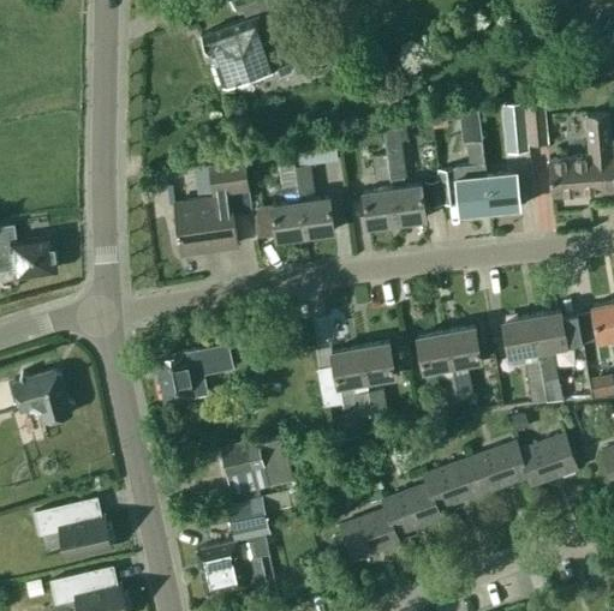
[(238,0),(246,21),(202,36),(208,54),(213,53),(225,85),(278,67),(280,76),(291,72),(296,61),(284,24),(274,19),(263,24),(260,17),(279,10),(274,0),(238,0)]
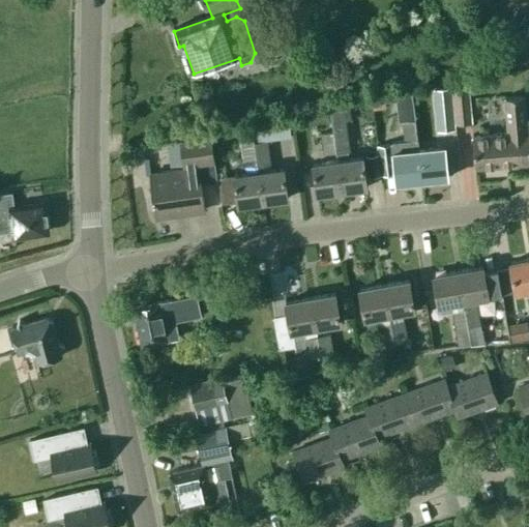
[(452,89),(439,90),(440,104),(441,105),(454,104),(454,103),(452,89)]
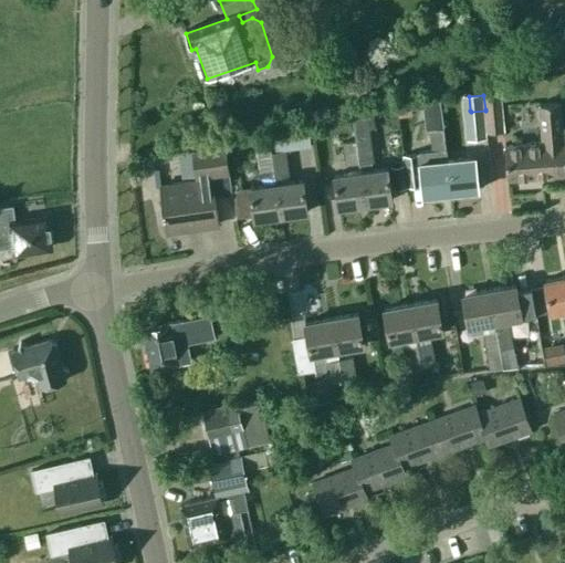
[(440,117),(438,101),(428,101),(429,117),(440,117)]
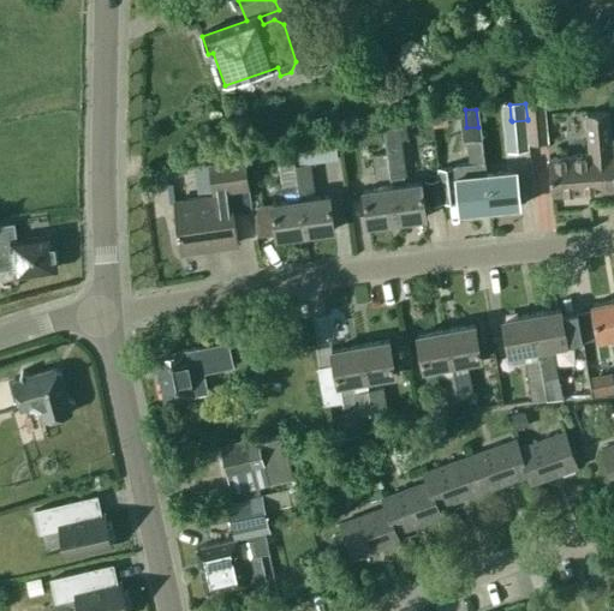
[(552,197),(613,191),(613,155),(612,155),(608,115),(588,117),(590,156),(548,160),(552,197)]
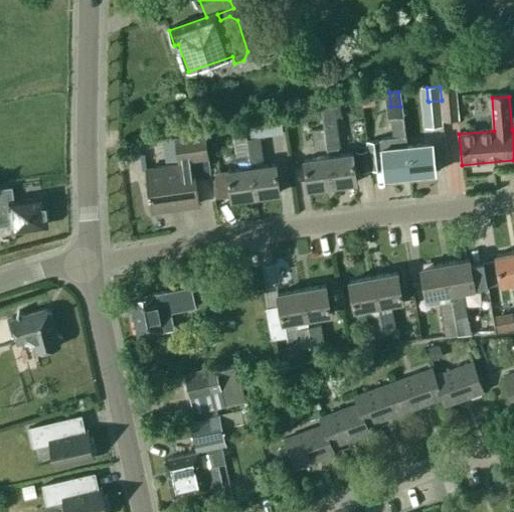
[(441,102),(424,103),(426,129),(443,127),(441,102)]
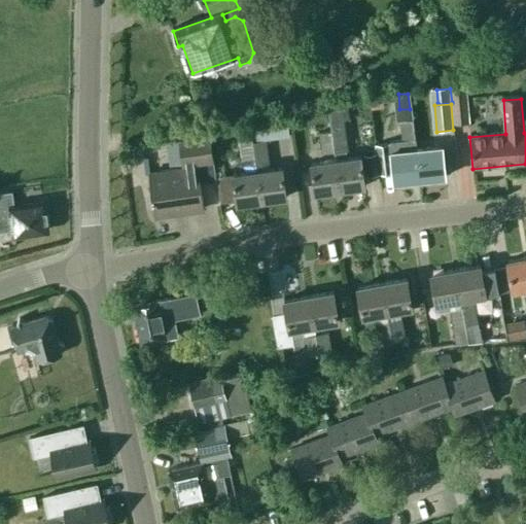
[(453,126),(468,125),(467,104),(452,105),(453,126)]
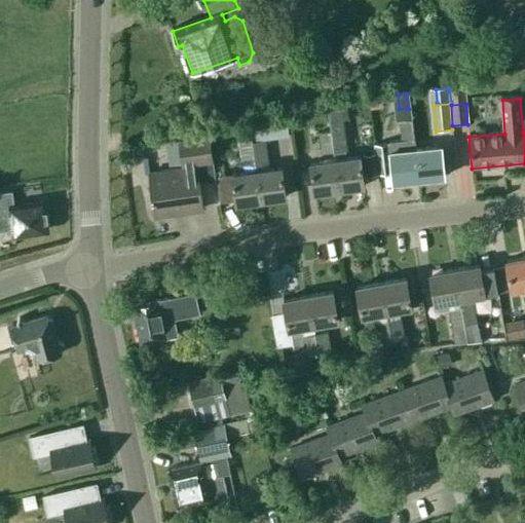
[(328,110),(331,133),(332,133),(340,192),(365,188),(361,158),(348,160),(344,131),(343,121),(348,121),(347,107),(328,110)]
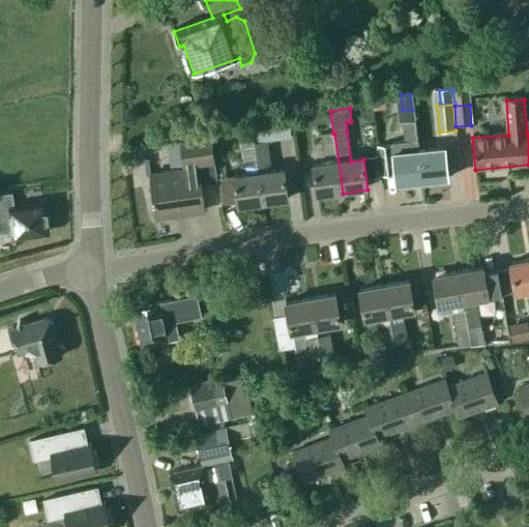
[(379,157),(381,177),(395,175),(397,185),(422,183),(419,152),(416,122),(403,123),(406,153),(394,154),(393,146),(378,148),(379,157)]
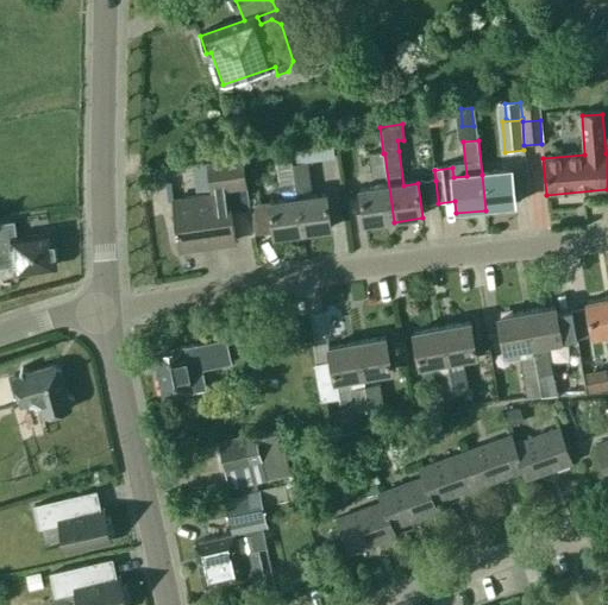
[(365,226),(394,222),(384,153),(383,153),(370,156),(375,189),(361,190),(365,226)]
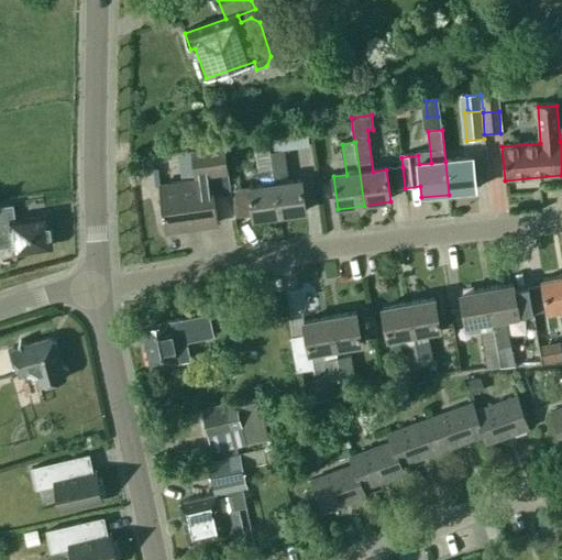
[(224,146),(209,149),(191,152),(195,180),(161,185),(164,204),(168,233),(217,227),(212,196),(211,196),(209,180),(208,173),(228,169),(224,146)]
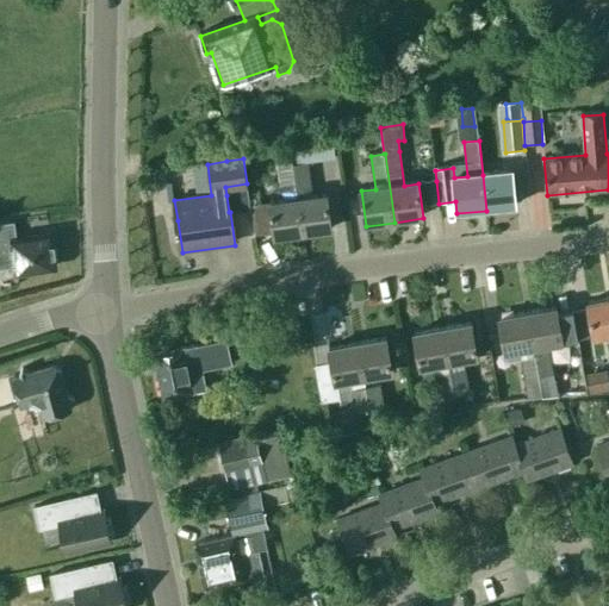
[(293,166),(303,235),(331,231),(327,195),(312,198),(308,164),(293,166)]
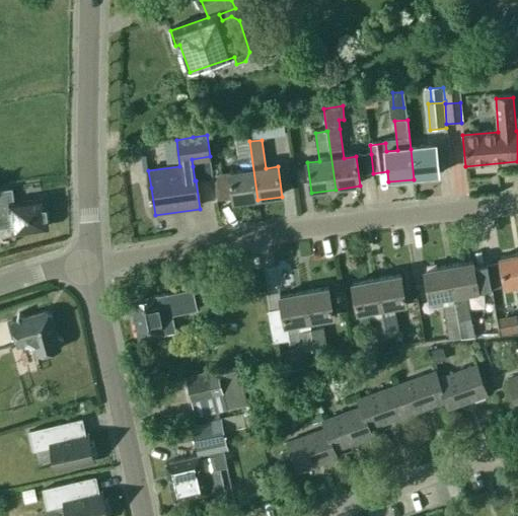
[(233,204),(257,200),(249,141),(237,143),(241,171),(229,173),(233,204)]
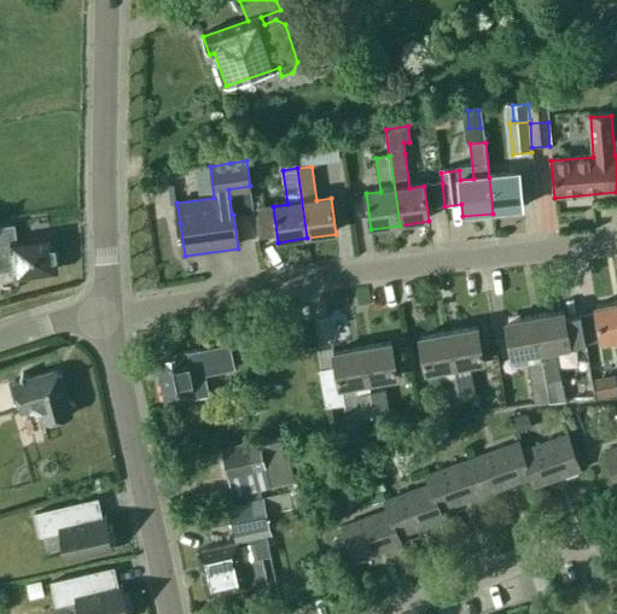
[(518,174),(489,177),(493,214),(522,210),(518,174)]
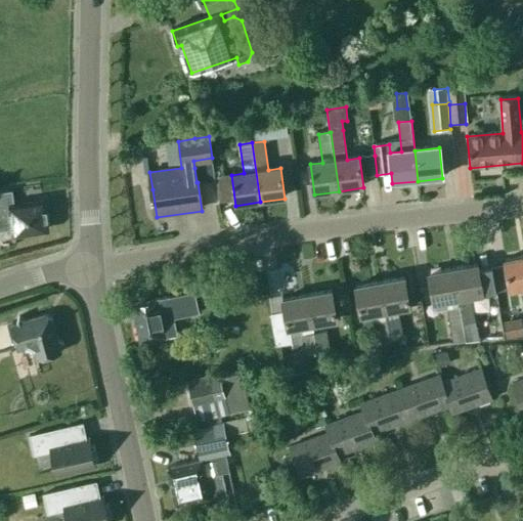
[(365,177),(377,175),(375,156),(362,157),(365,177)]
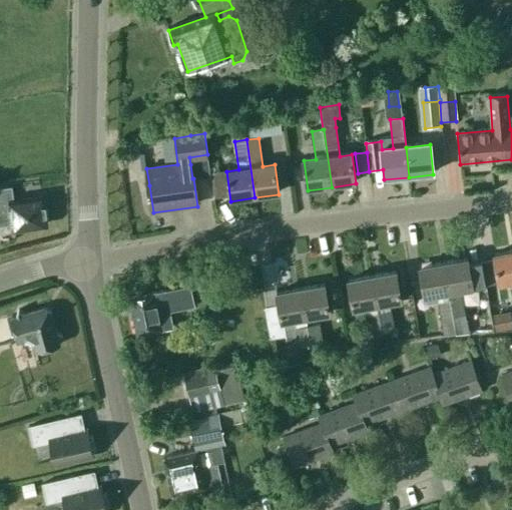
[(45,223),(48,222),(46,210),(43,211),(41,199),(14,203),(12,189),(0,190),(0,226),(14,224),(14,230),(35,227),(40,229),(44,226),(46,226),(45,223)]
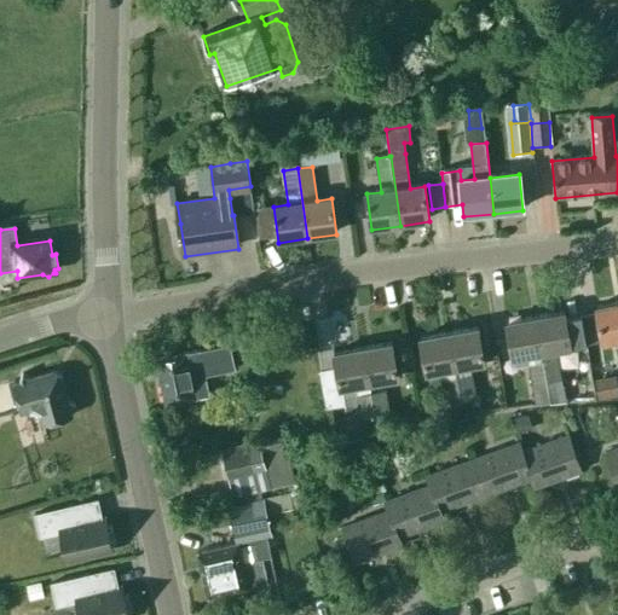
[(617,305),(598,309),(604,343),(617,341),(617,305)]
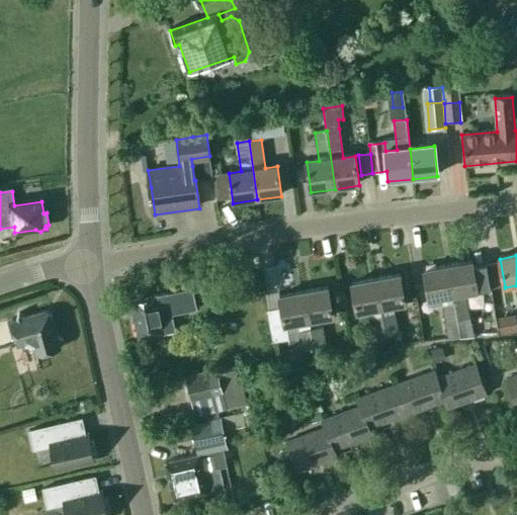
[(448,268),(461,336),(472,336),(467,304),(465,295),(478,292),(472,263),(448,268)]
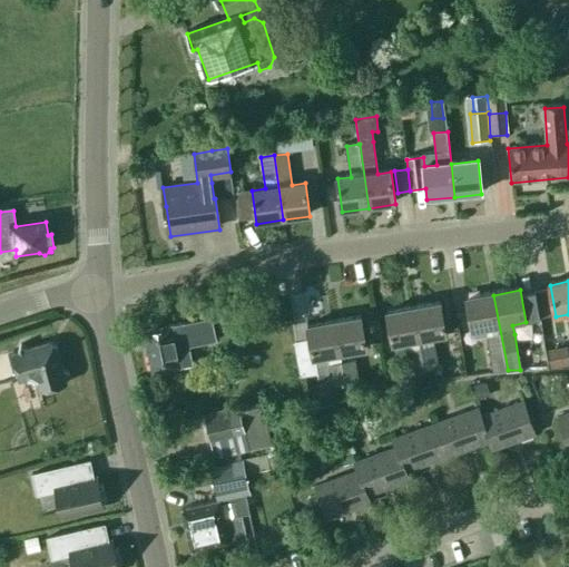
[(506,371),(508,370),(493,295),(467,300),(473,332),(486,330),(488,340),(492,361),(493,372),(506,371)]
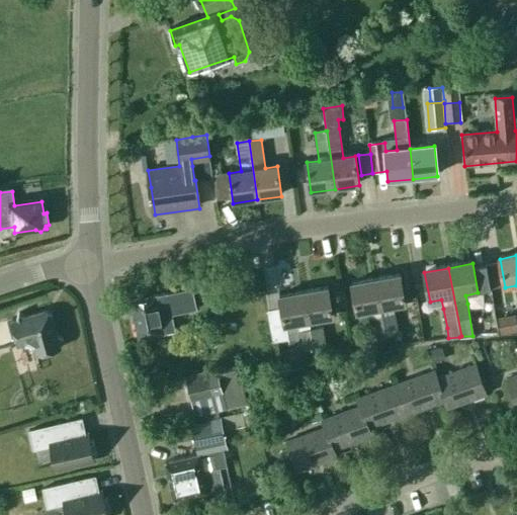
[(400,276),(376,280),(386,338),(386,337),(399,335),(394,308),(405,306),(400,276)]
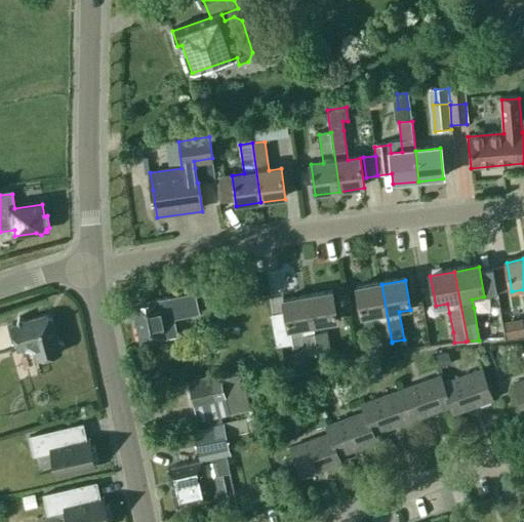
[(392,343),(381,284),(357,289),(362,319),(374,317),(376,325),(379,343),(369,345),(371,357),(394,353),(392,342),(392,343)]
